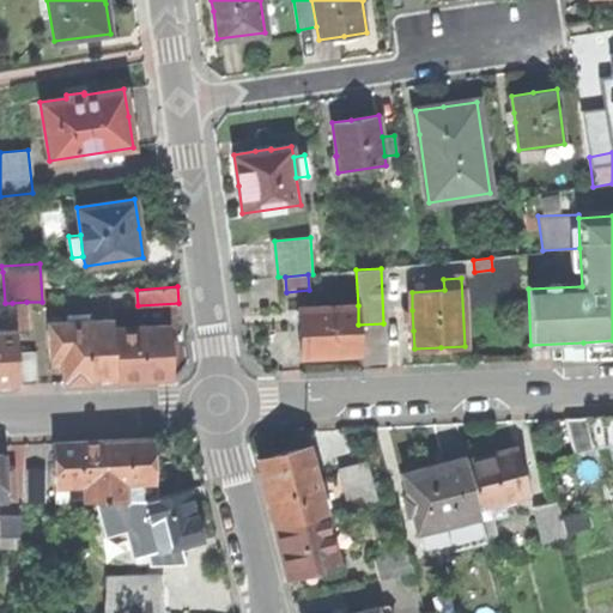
[(13,328),(13,329),(28,328),(26,302),(12,303),(13,328)]
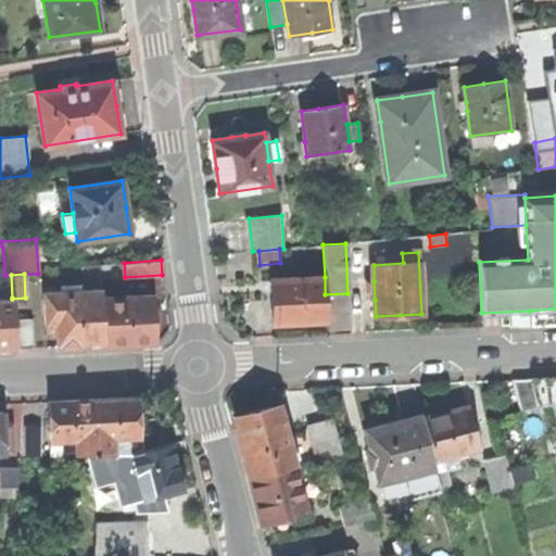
[(273,324),(327,320),(325,294),(325,277),(270,279),(272,302),(273,324)]
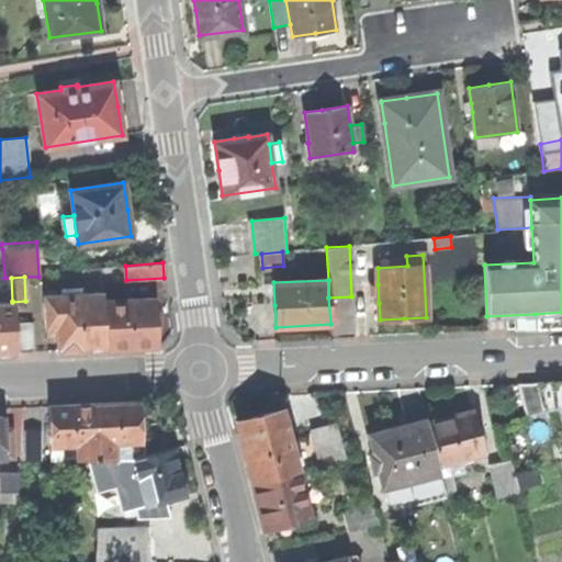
[(57,335),(57,350),(78,350),(105,348),(103,302),(103,293),(45,296),(46,326),(48,326),(56,326),(57,335)]
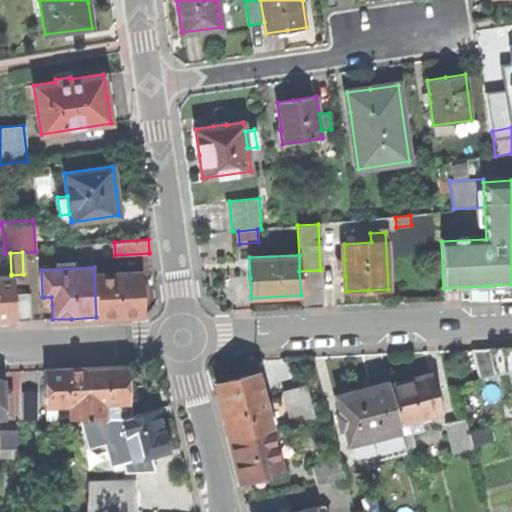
[(320,270),(299,271),(301,295),(301,308),(322,307),(320,270)]
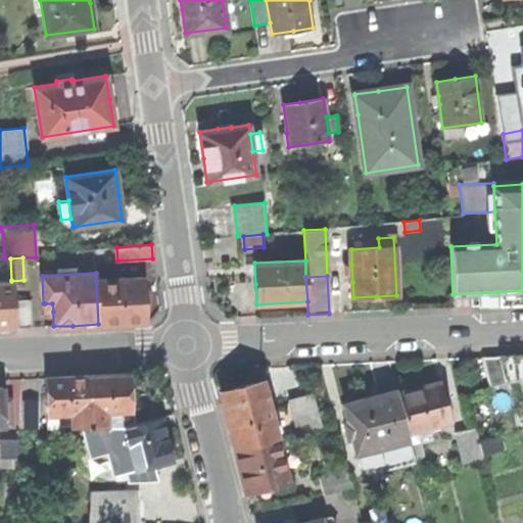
[(143,279),(96,281),(98,324),(126,323),(145,322),(144,310),(143,287),(143,279)]
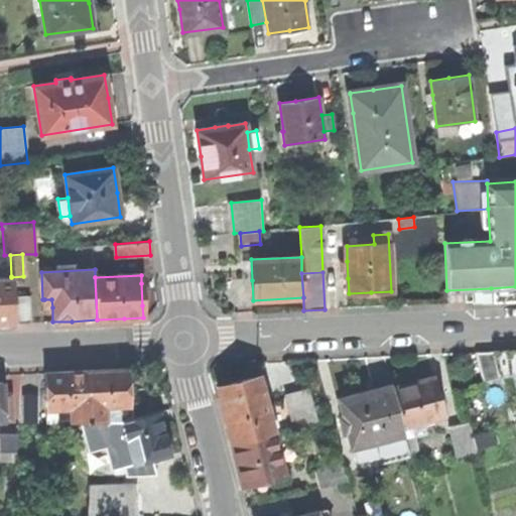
[(0,325),(14,324),(12,297),(11,277),(11,276),(0,277),(0,325)]
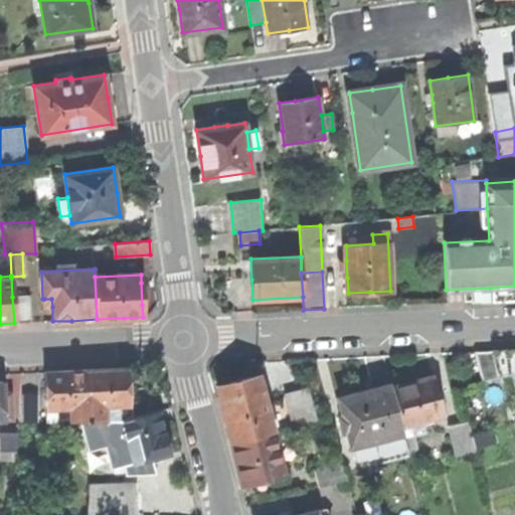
[(514,286),(490,288),(491,301),(514,299),(514,286)]
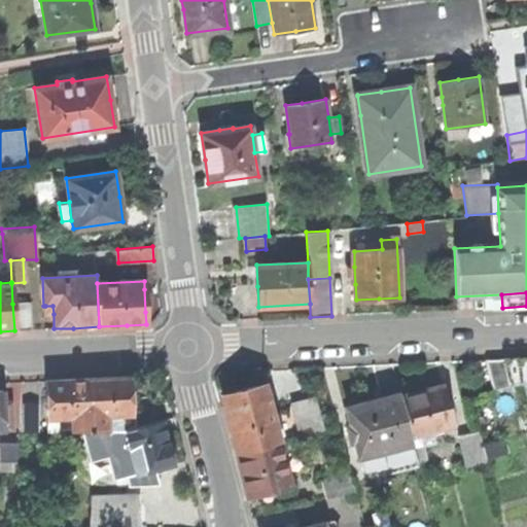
[(29,303),(12,304),(14,330),(30,330),(29,303)]
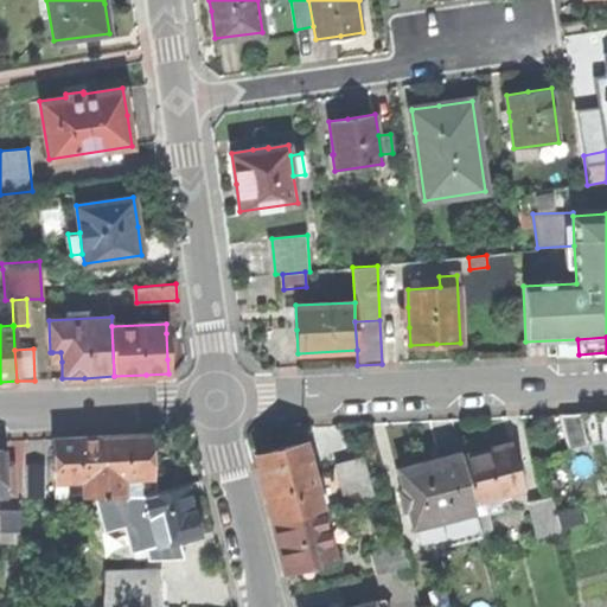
[(52,362),(62,362),(61,352),(52,352),(52,362)]
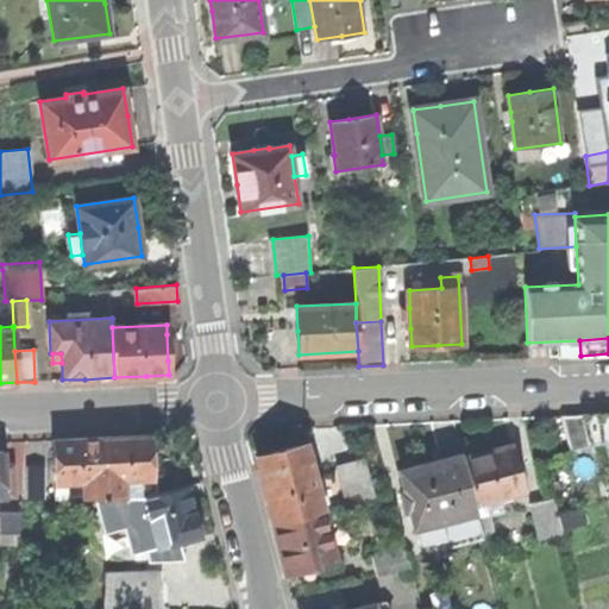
[(608,413),(581,415),(589,446),(604,441),(608,456),(608,413)]
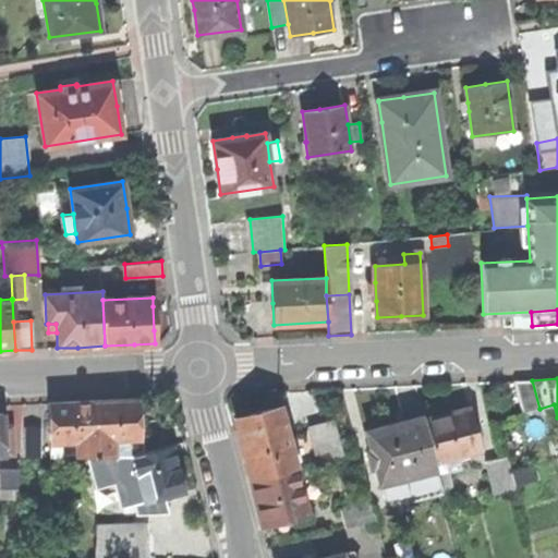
[(514,381),(522,413),(540,409),(532,380),(514,381)]
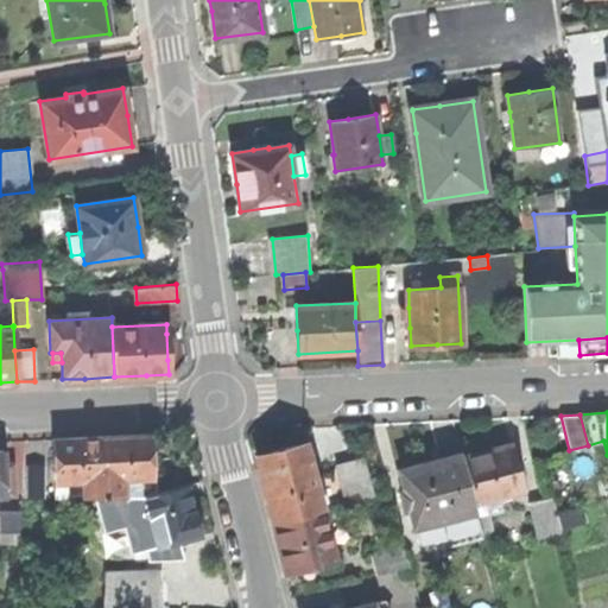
[(103,496),(125,496),(124,476),(151,475),(151,474),(150,453),(149,435),(125,436),(101,437),(103,496)]
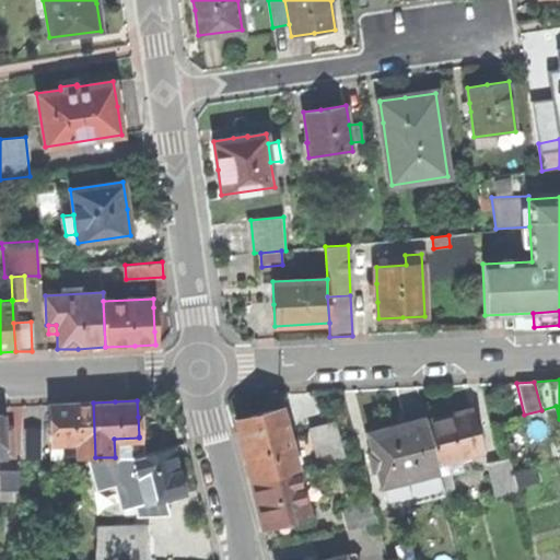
[(95,457),(93,403),(69,404),(49,405),(51,443),(77,442),(77,458),(89,457),(95,457)]
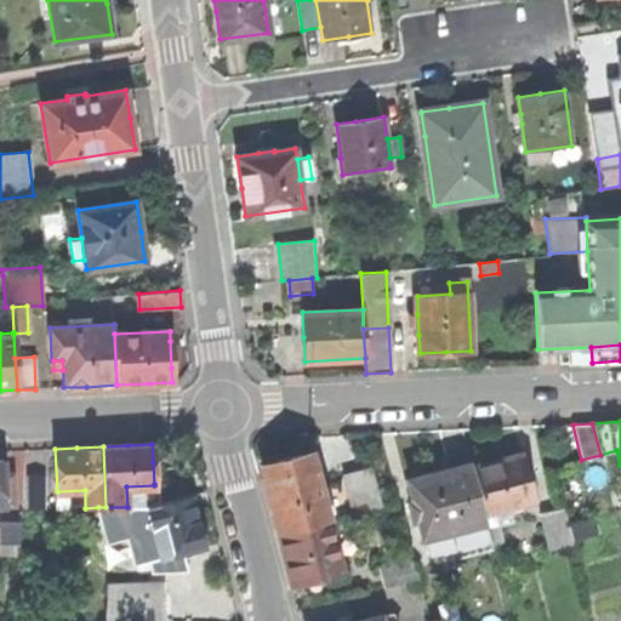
[(265,480),(314,468),(311,454),(261,466),(265,480)]
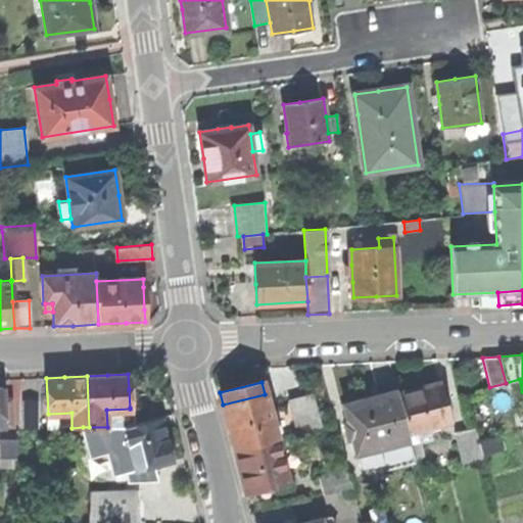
[(417,430),(420,441),(432,438),(429,427),(449,422),(439,383),(418,388),(397,393),(408,433),(417,430)]
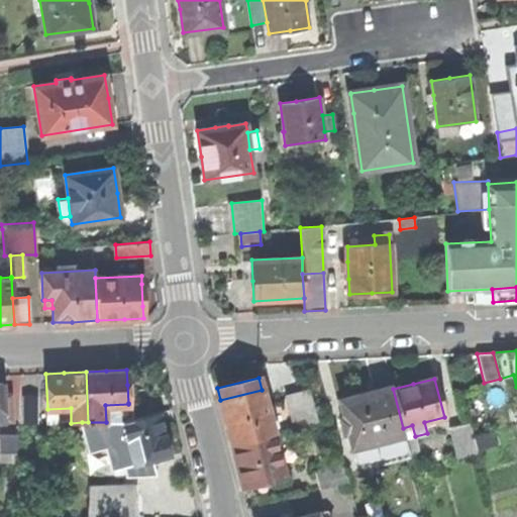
[(377,455),(379,455),(375,441),(404,434),(403,428),(393,389),(392,386),(365,393),(339,400),(343,417),(340,418),(343,432),(347,431),(354,461),(377,455)]
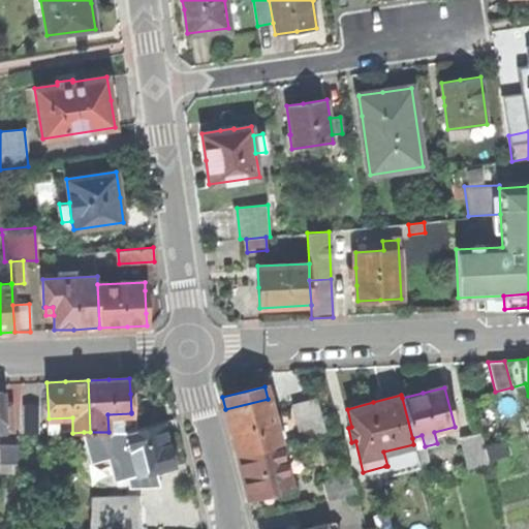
[(271,410),(268,399),(225,409),(230,430),(237,454),(279,443),(271,410)]
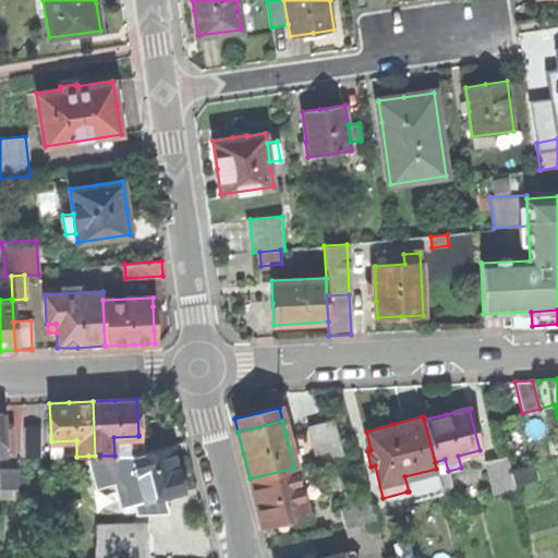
[(334,421),(286,433),(294,468),(316,462),(342,456),(334,421)]
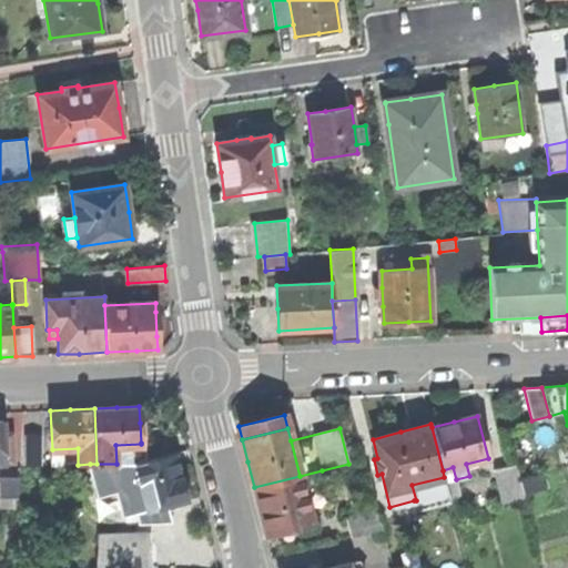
[(23,437),(23,465),(39,465),(38,436),(23,437)]
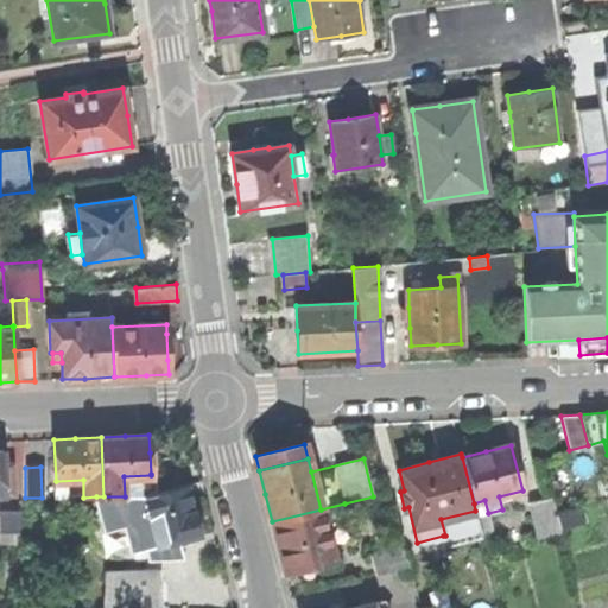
[(157,474),(151,474),(151,475),(124,476),(125,496),(145,496),(158,493),(157,474)]
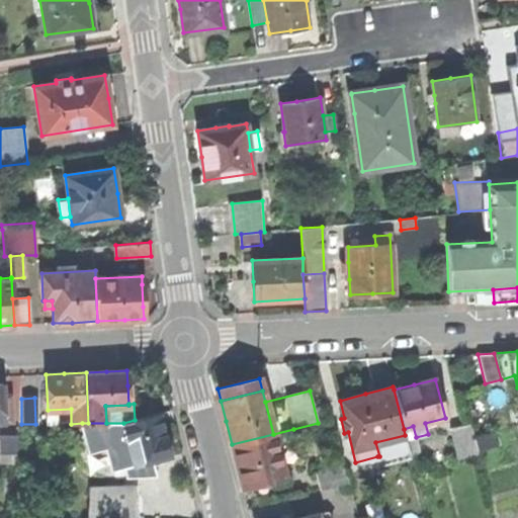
[(148,461),(170,455),(164,434),(159,414),(135,420),(123,423),(135,463),(148,461)]
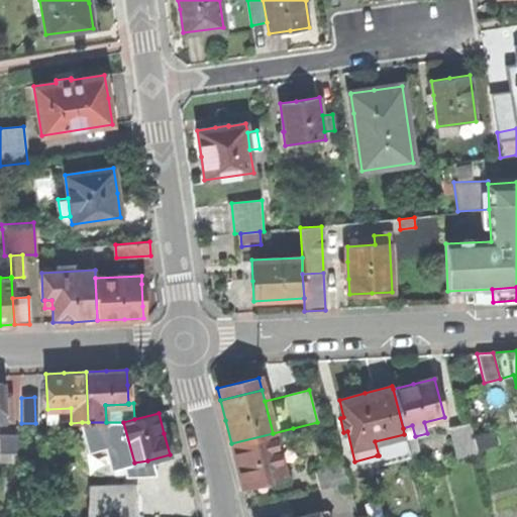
[(88,422),(82,422),(89,449),(106,445),(112,470),(125,467),(127,477),(151,476),(147,460),(134,462),(123,422),(106,422),(88,422)]
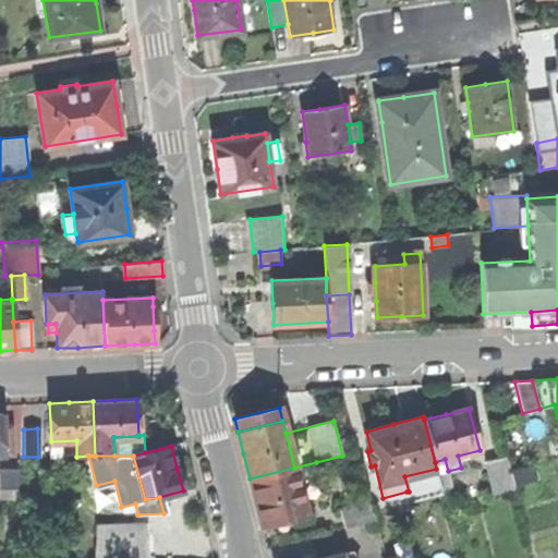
[(485,462),(494,493),(514,487),(514,486),(511,472),(507,456),(485,462)]
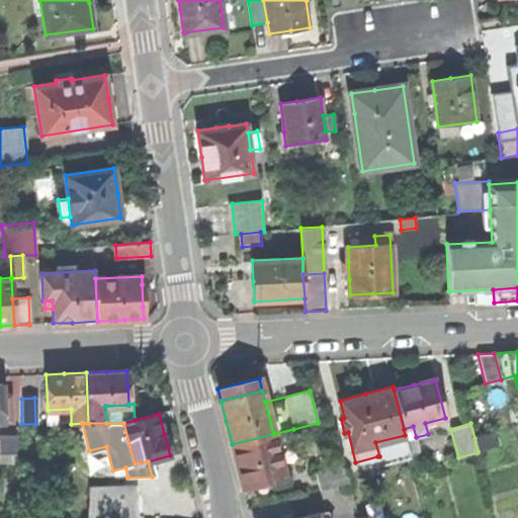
[(406,440),(415,437),(416,437),(413,426),(404,429),(405,435),(406,440)]
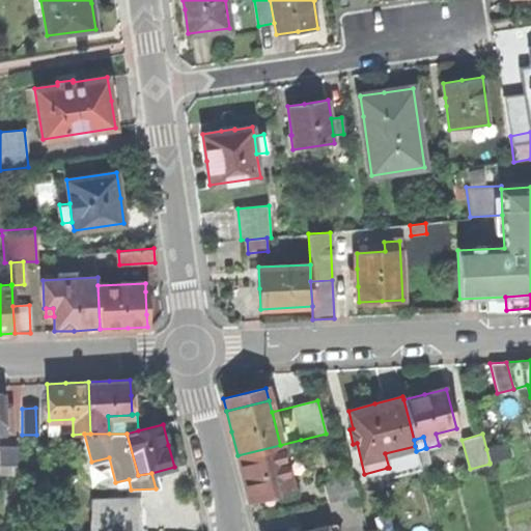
[(308,469),(301,440),(280,445),(287,474),(308,469)]
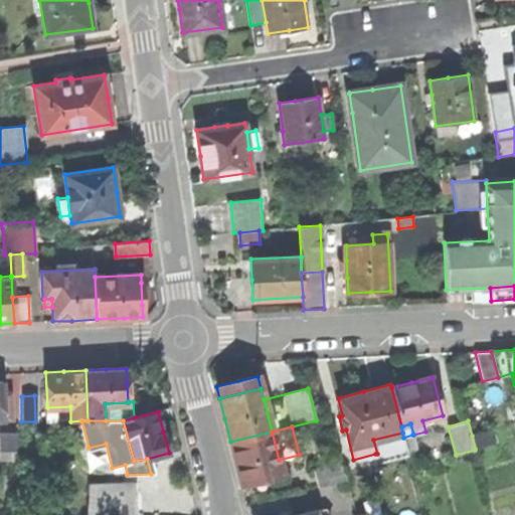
[(491,431),(472,436),(475,449),(495,444),(491,431)]
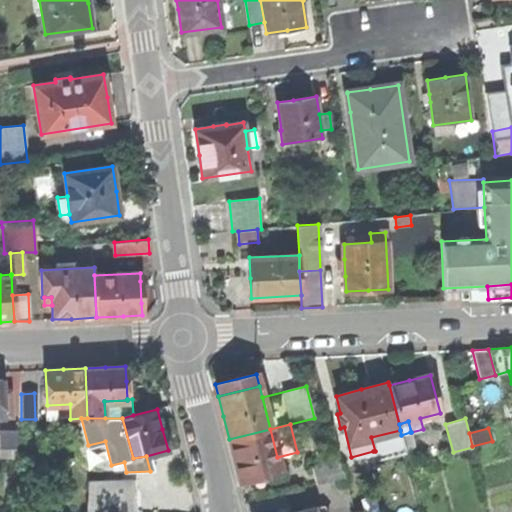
[(229,439),(234,459),(240,482),(253,479),(265,476),(281,472),(277,457),(270,429),(229,439)]
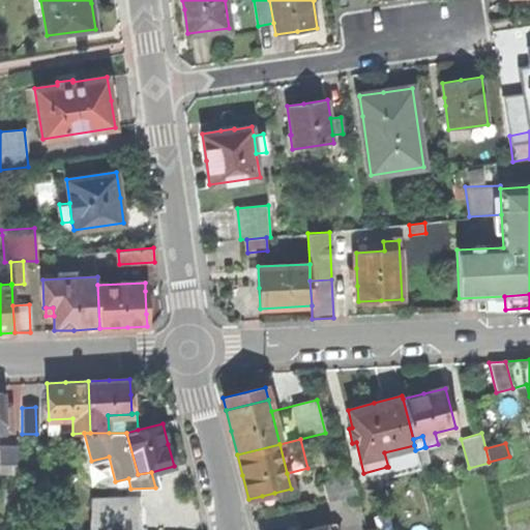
[(420,469),(420,467),(415,450),(414,445),(384,452),(388,467),(386,467),(389,476),(420,469)]
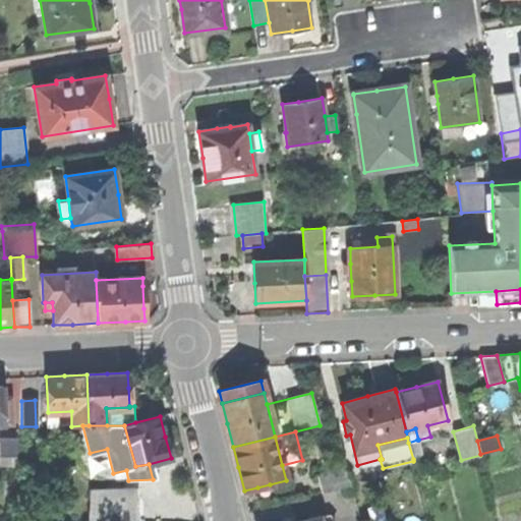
[(16,440),(0,441),(0,463),(14,463),(16,440)]
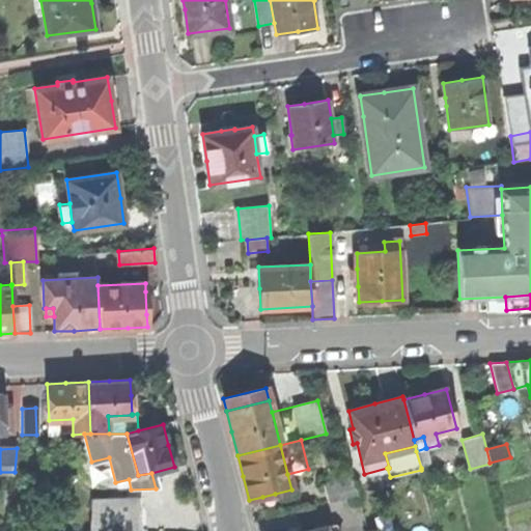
[(429,465),(425,448),(416,451),(421,468),(429,465)]
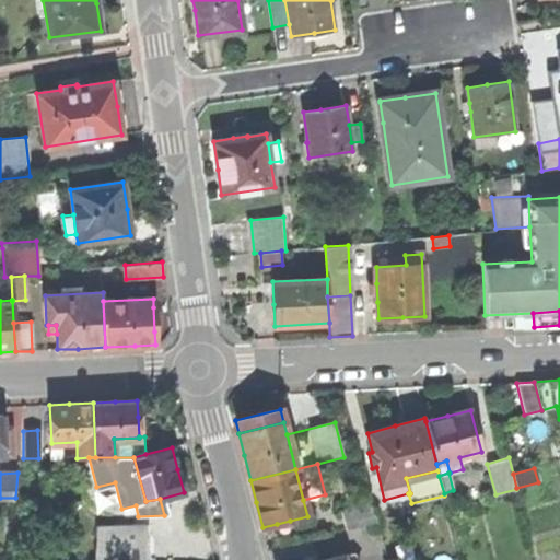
[(340,512),(345,529),(377,522),(372,503),(340,512)]
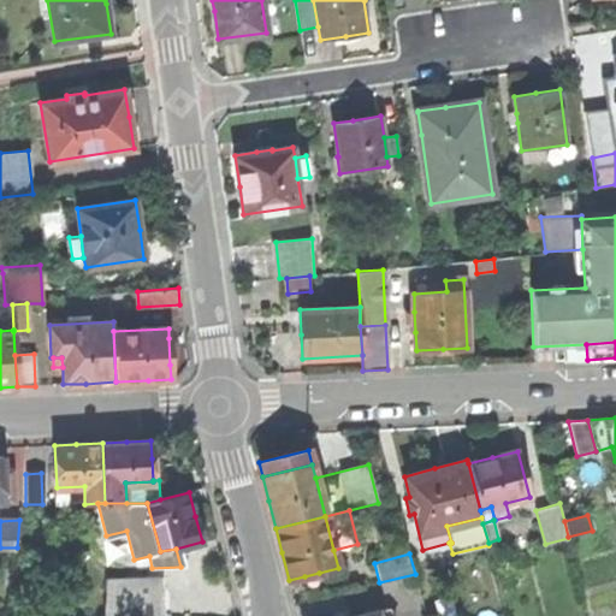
[(319,573),(304,576),(306,582),(320,579),(319,573)]
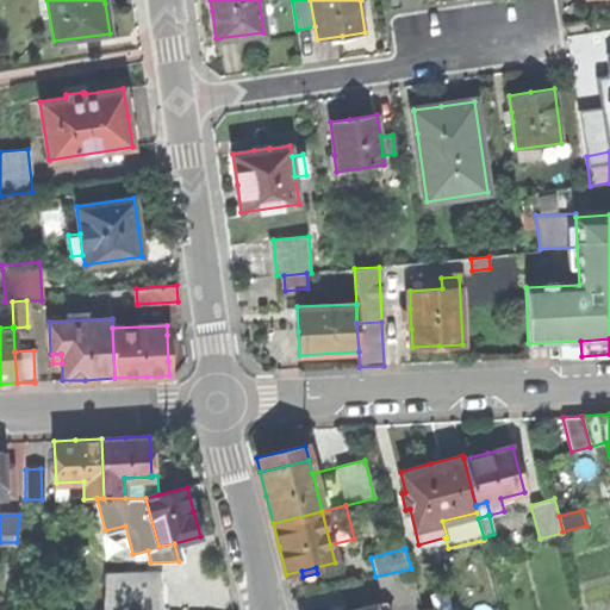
[(105,574),(103,609),(160,609),(161,572),(105,574)]
